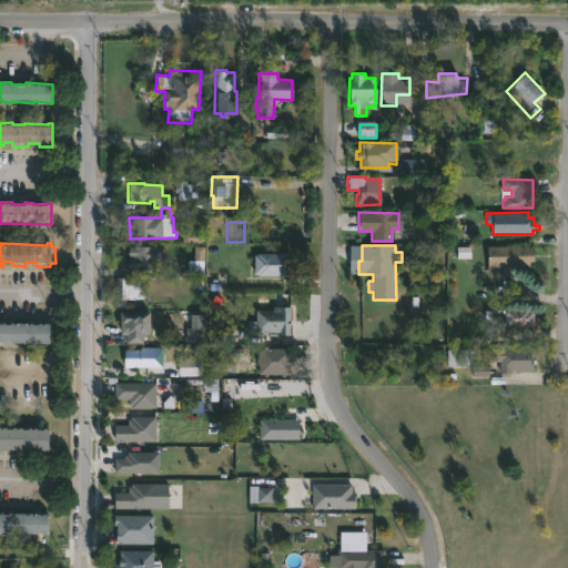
[(529,245),(529,247),(533,246),(533,261),(531,261),(531,264),(528,264),(528,265),(501,266),(501,276),(487,276),(486,246),(529,245)]
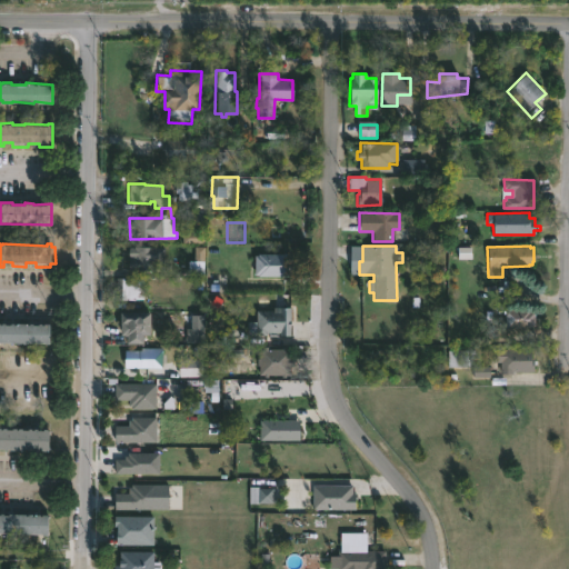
[(162,269),(162,271),(127,270),(128,247),(163,247),(162,269)]
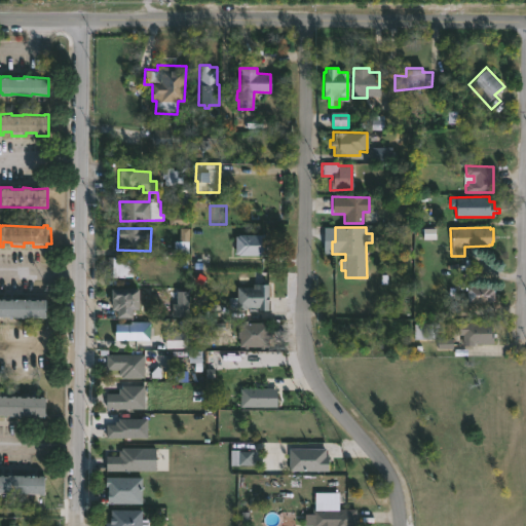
[(265,235),(264,256),(233,254),(234,236),(237,236),(237,234),(265,235)]
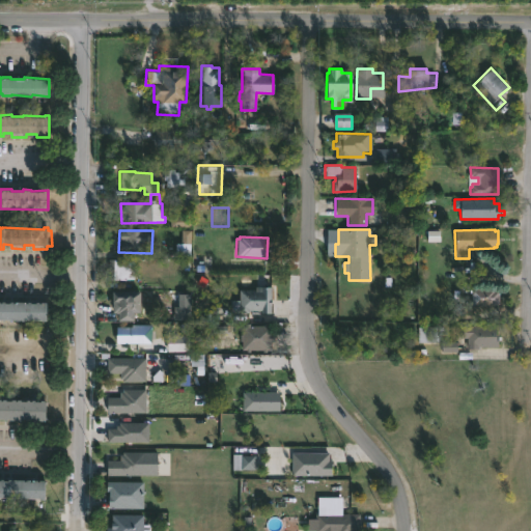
[(134,260),(133,280),(102,279),(102,269),(107,269),(108,259),(134,260)]
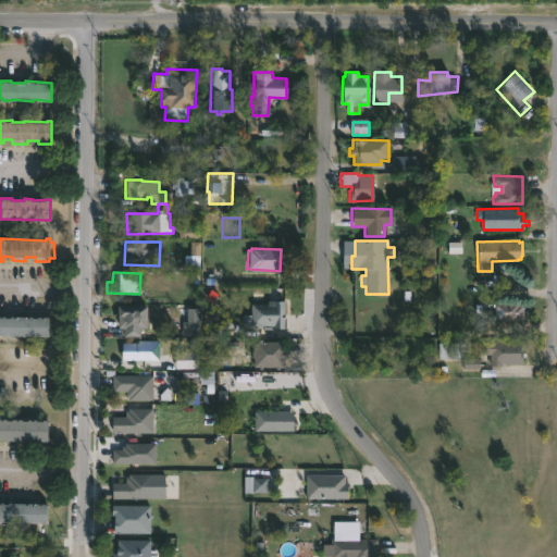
[(283,300),(283,329),(272,329),(272,324),(261,325),(261,329),(250,329),(250,325),(244,325),(244,314),(250,314),(250,304),(264,304),(264,300),(272,300),(272,305),(274,305),(274,300),(283,300)]
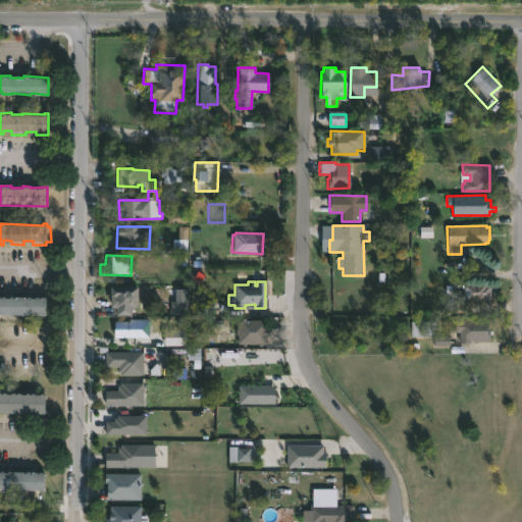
[(485,283),(485,285),(489,285),(489,291),(492,291),(492,294),(489,294),(489,298),(487,298),(487,301),(463,301),(463,288),(461,288),(461,284),(485,283)]
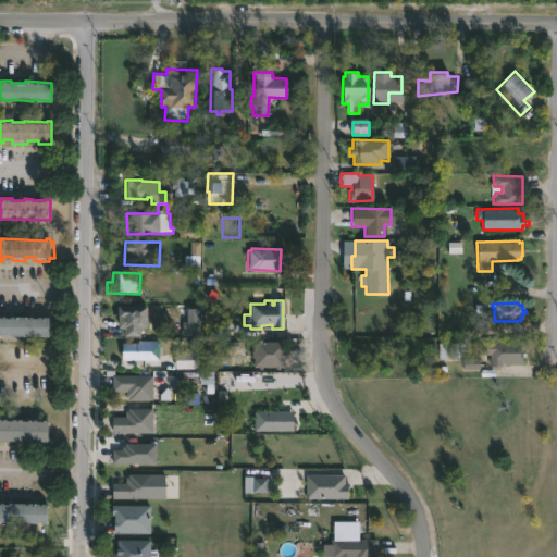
[(144,327),(144,335),(128,335),(128,329),(123,327),(123,305),(151,306),(151,327),(144,327)]
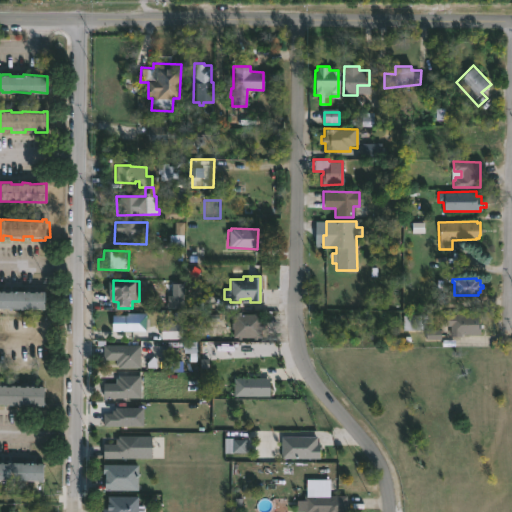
[(42,291),(42,292),(49,291),(48,309),(0,308),(0,291),(14,292),(14,291),(31,292),(31,291),(34,291),(34,292),(39,292),(39,291),(42,291)]
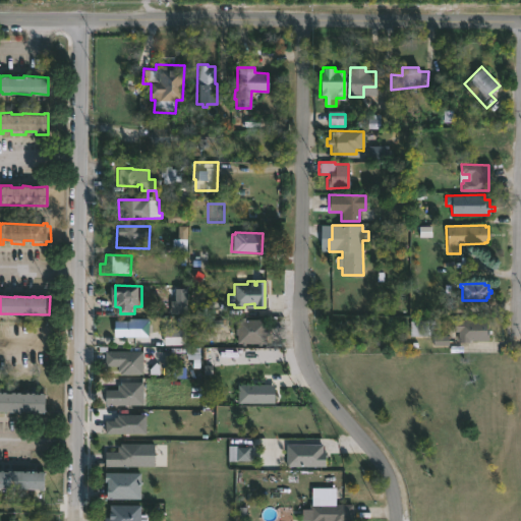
[(266,320),(266,328),(269,328),(268,335),(265,335),(265,343),(261,343),(261,346),(256,346),(256,343),(245,343),(245,345),(236,343),(236,335),(234,335),(235,323),(236,323),(236,320),(241,320),(241,317),(244,317),(244,320),(266,320)]
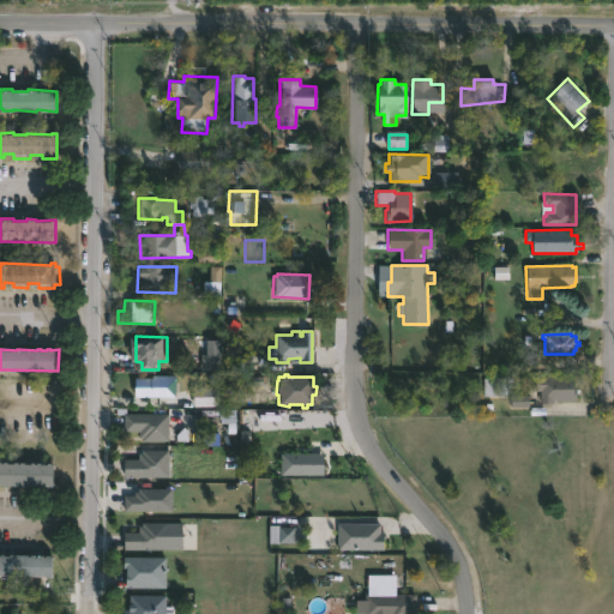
[(168,375),(174,377),(173,393),(167,393),(167,397),(136,397),(136,378),(154,378),(154,375),(168,375)]
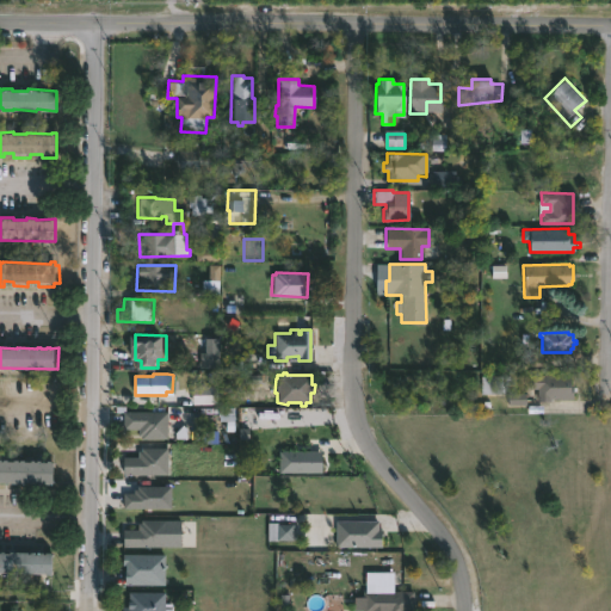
[(569,375),(569,386),(572,386),(572,399),(549,399),(549,401),(536,401),(536,389),(534,389),(534,375),(569,375)]
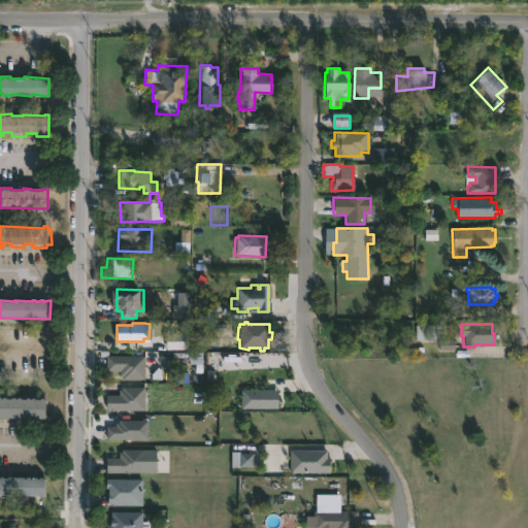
[(437,326),(417,326),(417,341),(437,341),(437,326)]
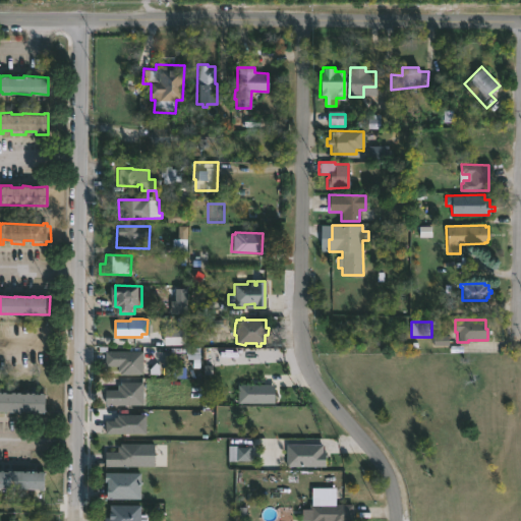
[(166,345),(186,345),(186,330),(166,330),(166,345)]
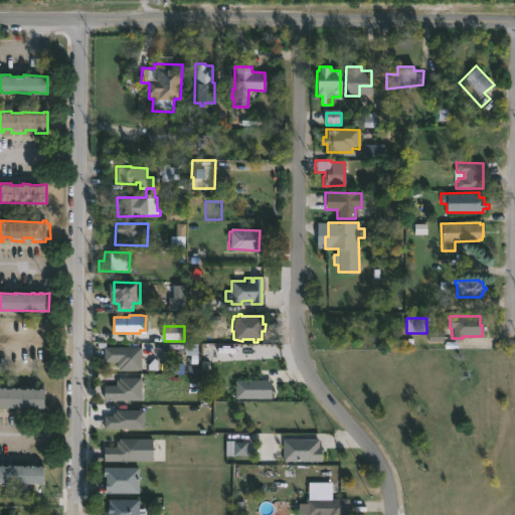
[(143,346),(143,369),(122,369),(122,367),(118,367),(119,361),(106,361),(106,346),(143,346)]
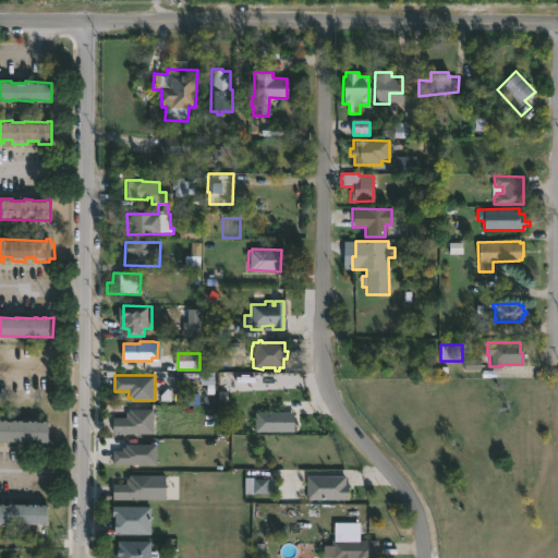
[(155,434),(116,433),(116,416),(128,417),(128,411),(131,411),(131,409),(156,409),(155,434)]
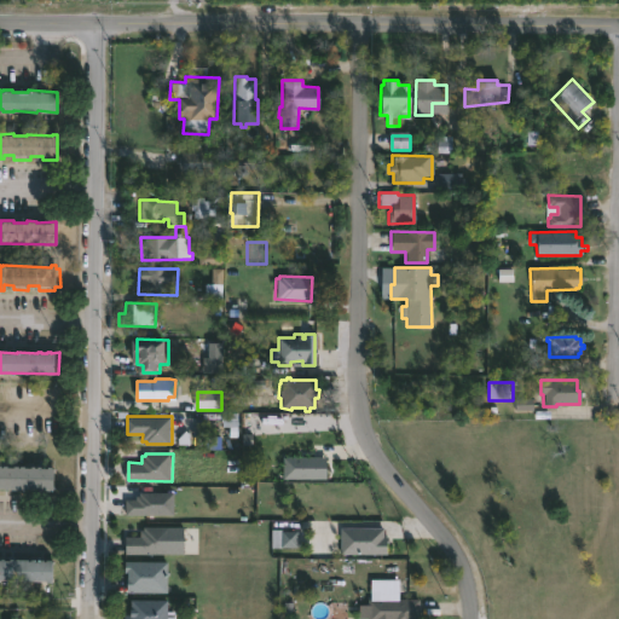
[(0,466),(5,466),(5,468),(12,468),(12,466),(16,466),(16,468),(33,467),(33,468),(50,467),(52,472),(55,472),(55,485),(51,485),(51,490),(50,490),(48,491),(42,491),(42,492),(35,492),(35,490),(1,490),(1,489),(0,489),(0,466)]
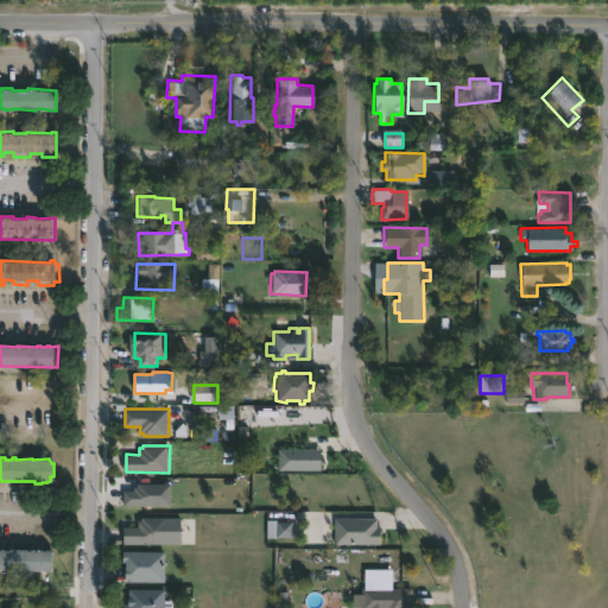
[(171,505),(124,506),(124,491),(134,491),(134,487),(138,487),(138,483),(171,483),(171,505)]
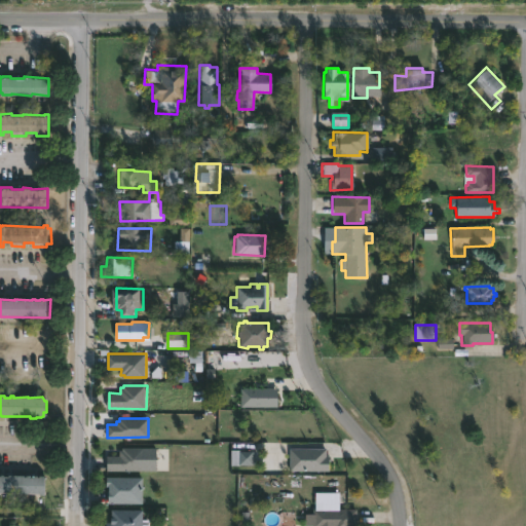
[(144,471),(107,471),(107,455),(119,455),(119,450),(122,450),(122,447),(144,448),(144,471)]
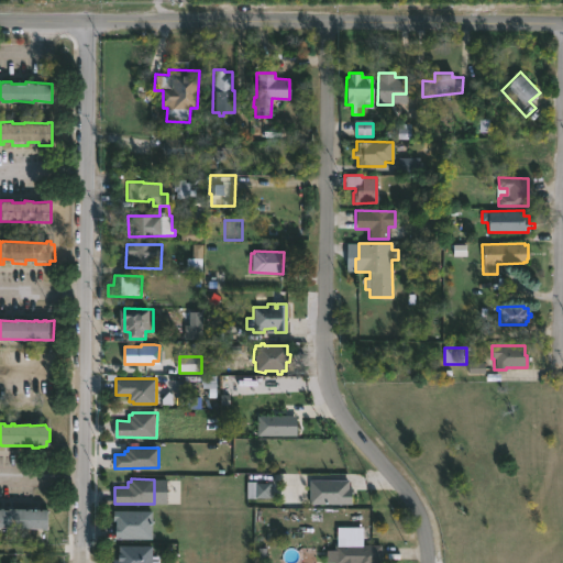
[(0,508),(12,508),(12,510),(14,510),(14,508),(25,508),(25,510),(32,509),(32,510),(47,509),(47,512),(51,512),(51,526),(48,526),(48,528),(0,527),(0,508)]
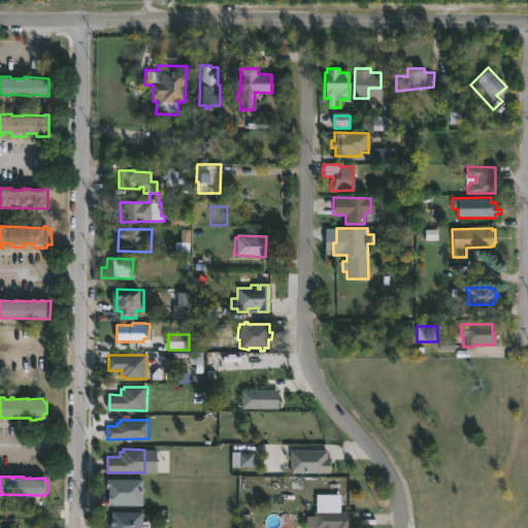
[(141,480),(140,506),(106,505),(106,489),(105,489),(105,479),(141,480)]
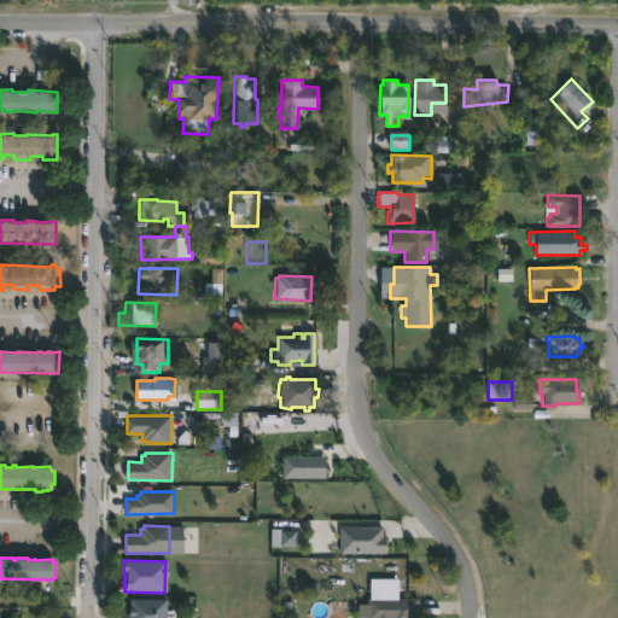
[(165,599),(165,610),(170,610),(170,617),(165,617),(122,617),(122,613),(128,613),(129,598),(165,599)]
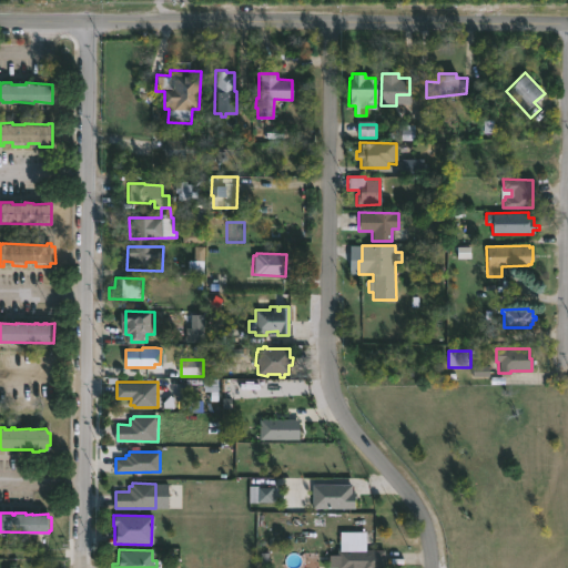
[(382,566),(381,567),(336,567),(337,549),(383,550),(383,566),(382,566)]
